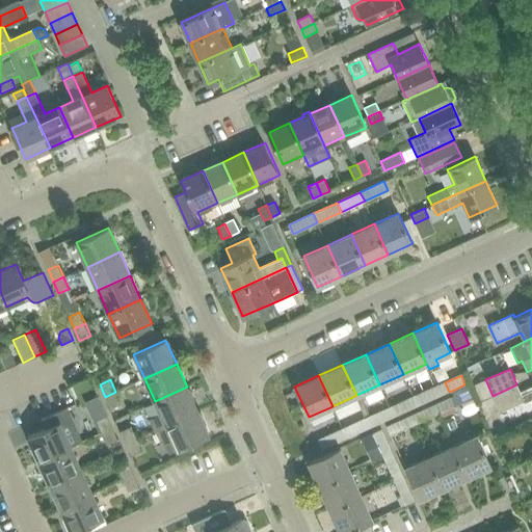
[(464,384),(452,391),(455,396),(458,394),(468,390),(464,384)]
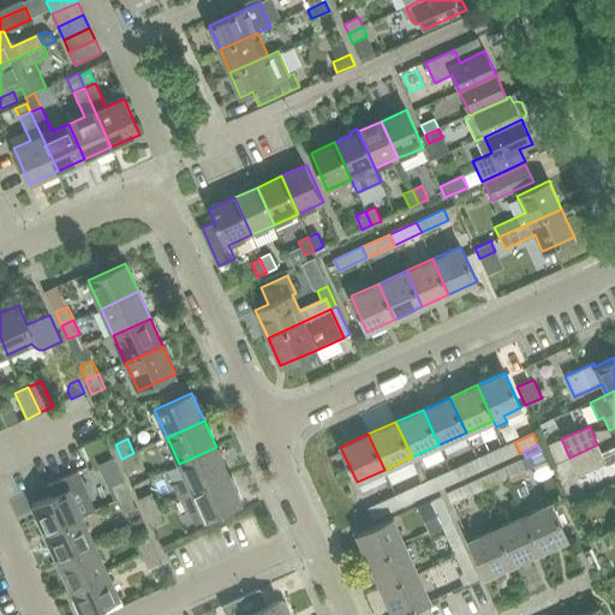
[(597,445),(569,458),(578,476),(605,464),(603,457),(597,445)]
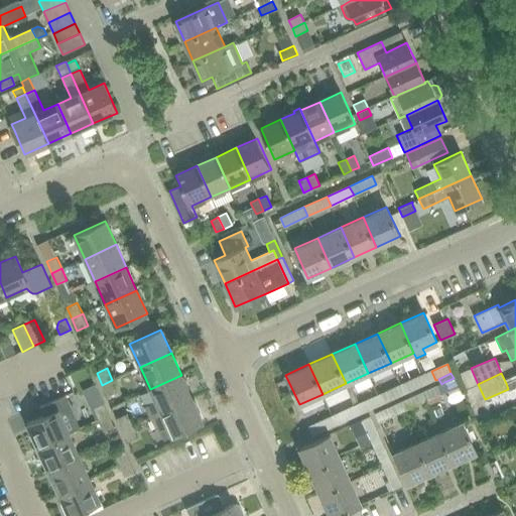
[(181,375),(150,389),(161,412),(191,398),(181,375)]
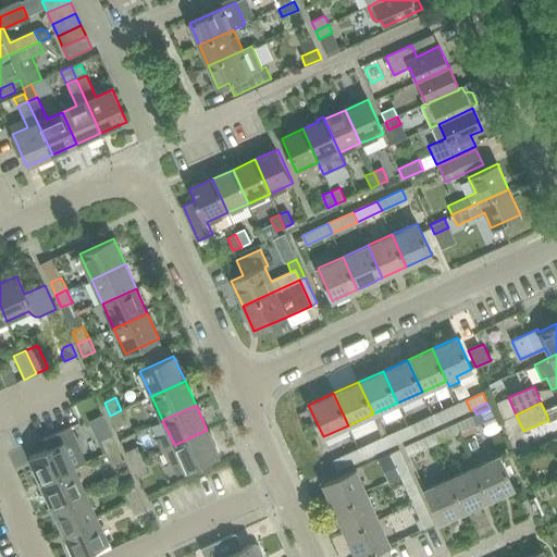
[(457,405),(442,411),(445,421),(461,413),(457,405)]
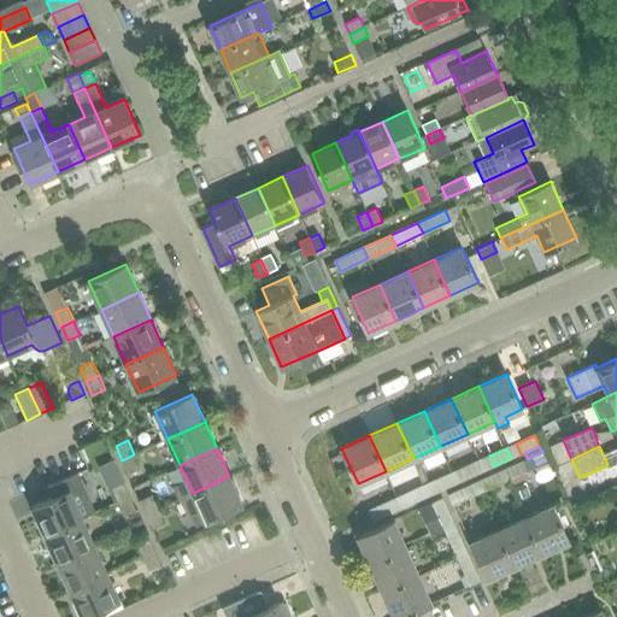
[(616,462),(616,452),(605,458),(607,465),(609,466),(616,462)]
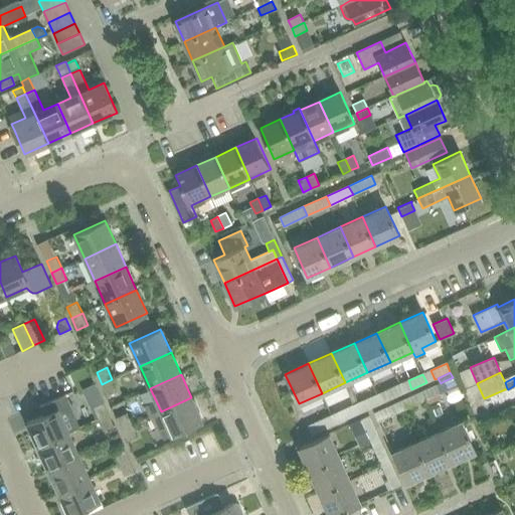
[(112,379),(102,384),(107,395),(118,390),(112,379)]
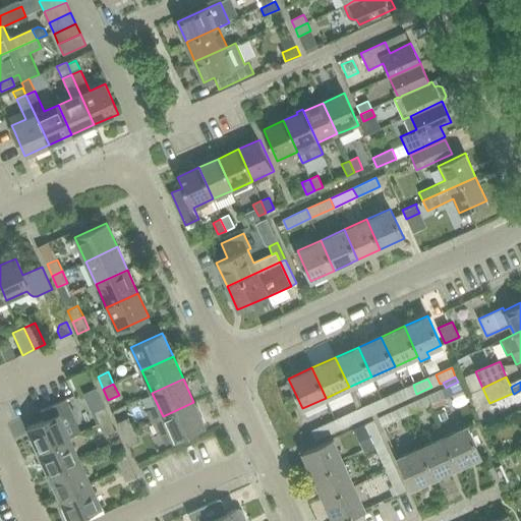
[(405,389),(390,396),(394,404),(408,398),(405,389)]
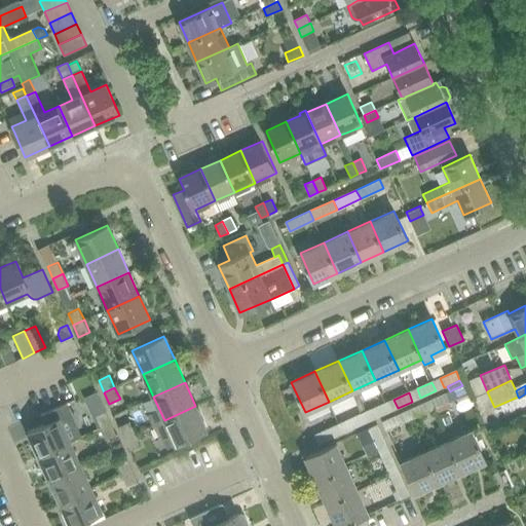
[(445,393),(429,401),(433,409),(448,402),(449,402),(445,393)]
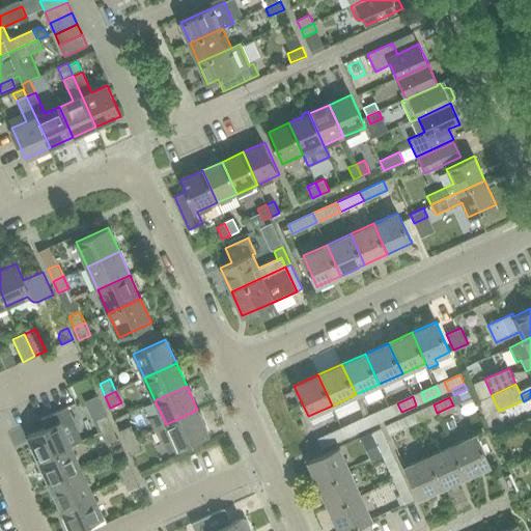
[(389,407),(373,414),(378,423),(393,416),(389,407)]
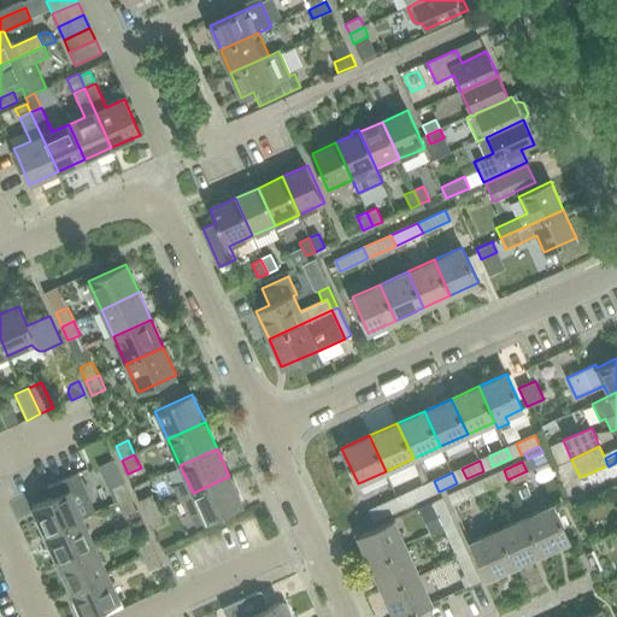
[(494,474),(476,482),(481,492),(499,483),(494,474)]
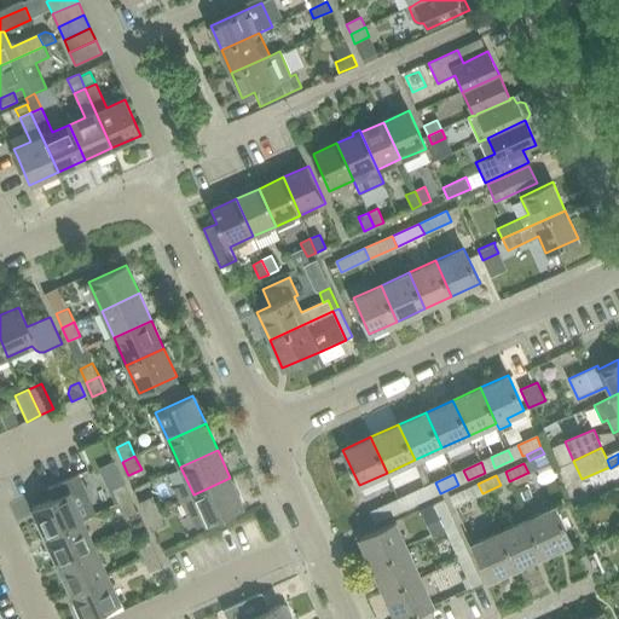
[(230,478),(194,495),(206,522),(243,505),(230,478)]
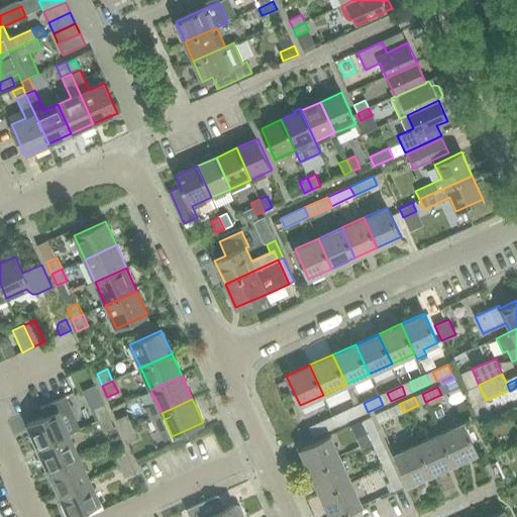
[(99,420),(108,415),(103,404),(93,408),(99,420)]
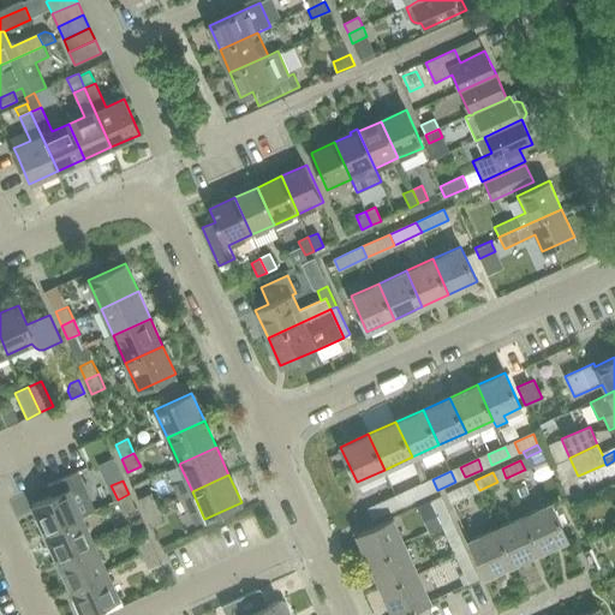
[(423,483),(405,491),(410,502),(428,494),(423,483)]
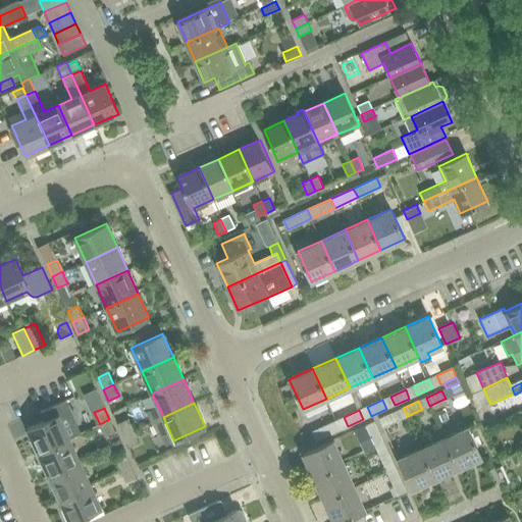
[(396,411),(379,418),(383,426),(400,419),(396,411)]
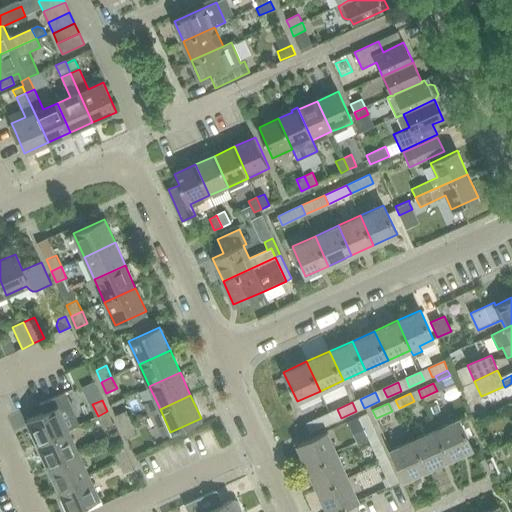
[(58,406),(27,420),(37,443),(68,429),(58,406)]
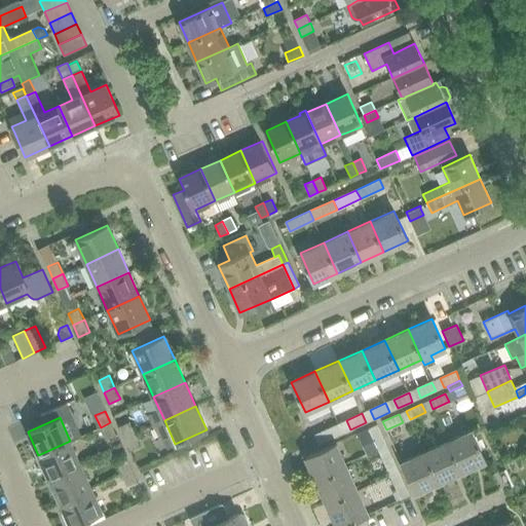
[(125,438),(136,434),(130,421),(119,426),(125,438)]
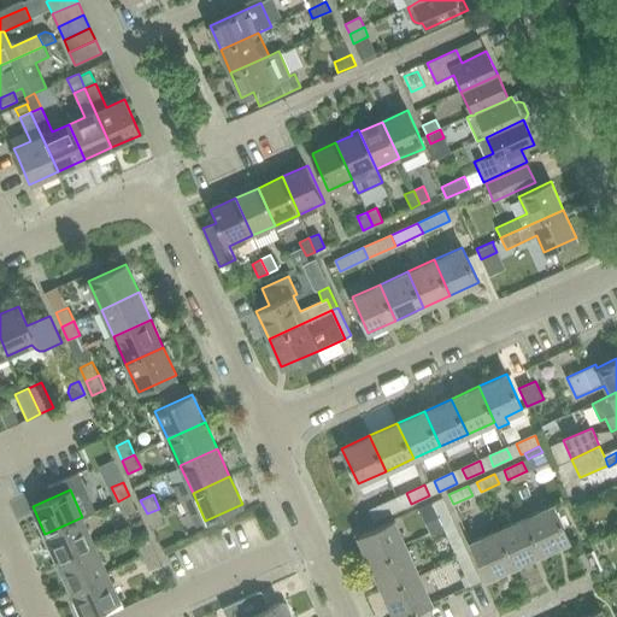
[(129,495),(118,501),(124,515),(136,509),(129,495)]
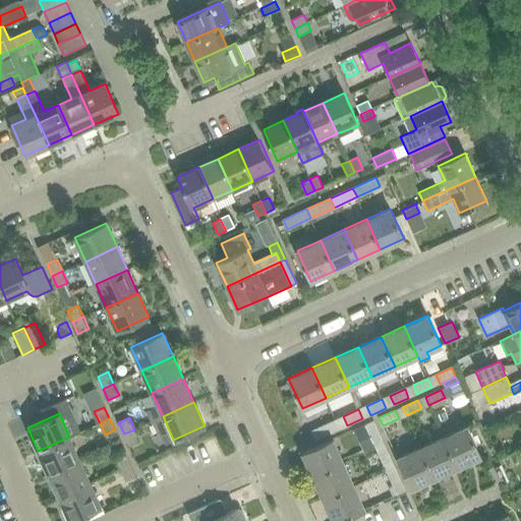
[(336,420),(320,427),(324,436),(340,428),(336,420)]
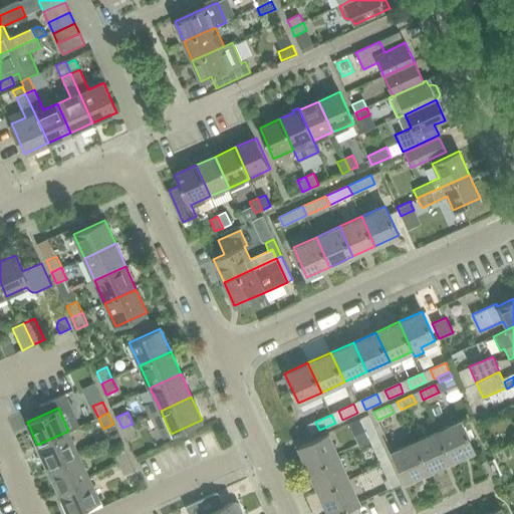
[(368,415),(360,419),(367,435),(375,431),(368,415)]
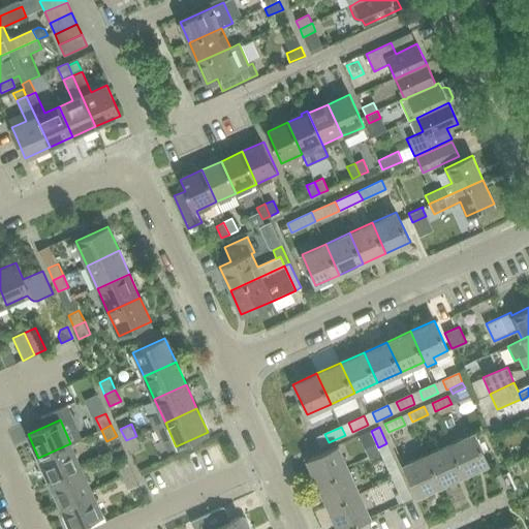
[(474,433),(450,443),(464,474),(488,463),(474,433)]
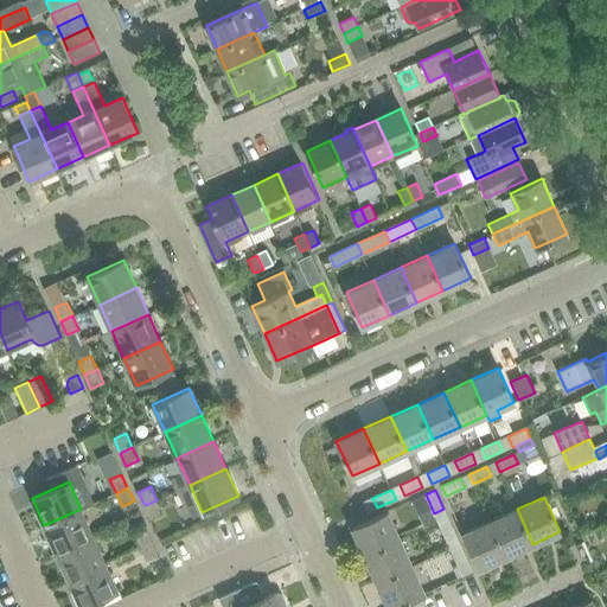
[(157,500),(145,505),(151,519),(163,513),(157,500)]
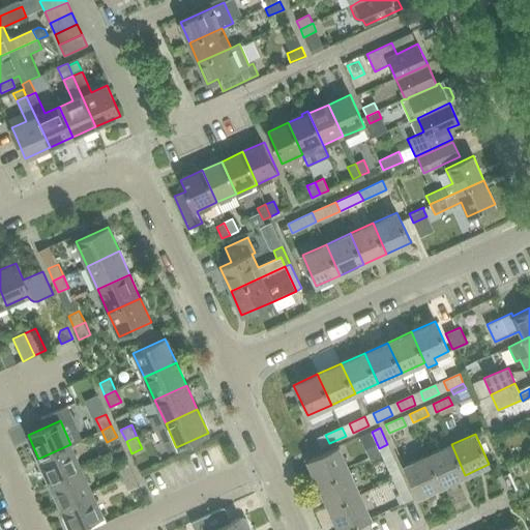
[(70,444),(38,459),(50,481),(82,467),(70,444)]
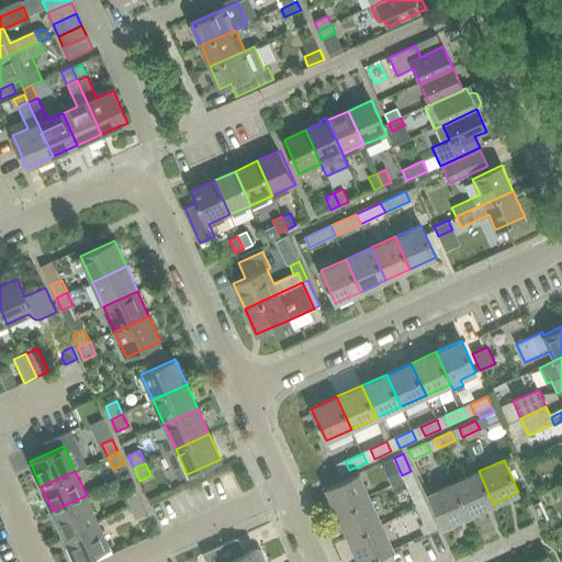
[(479,471),(453,483),(469,515),(493,504),(479,471)]
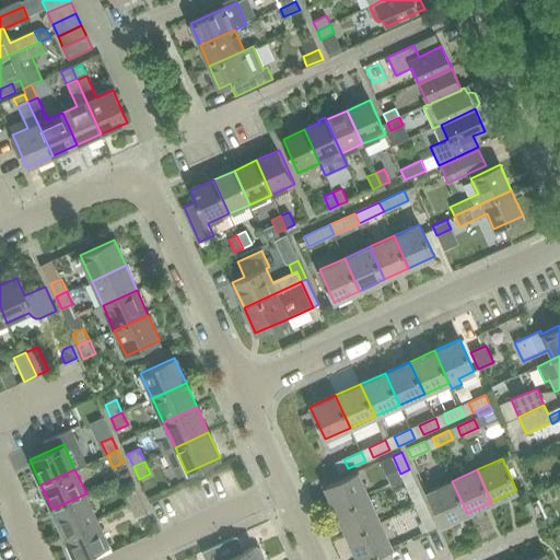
[(369,497),(358,471),(325,487),(336,512),(369,497)]
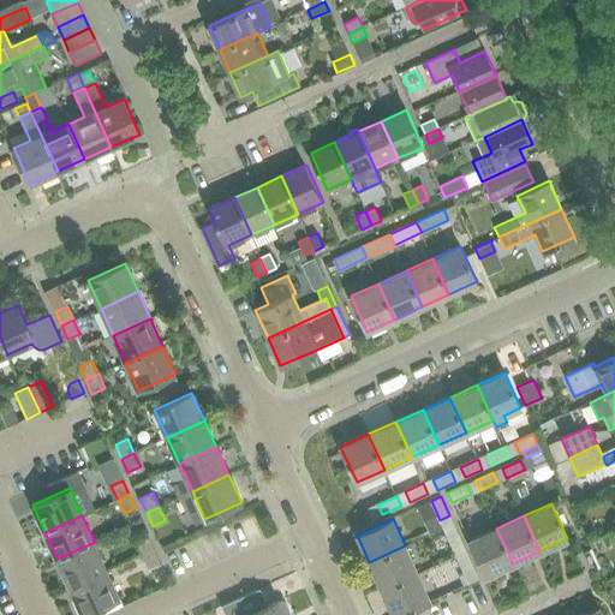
[(453,524),(443,529),(452,547),(461,543),(453,524)]
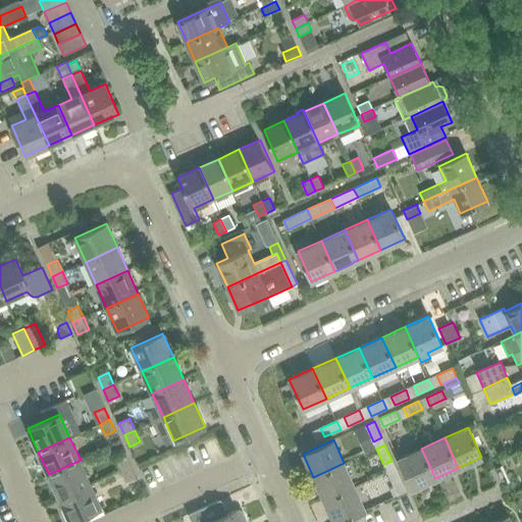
[(435,478),(421,449),(398,459),(412,488),(435,478)]
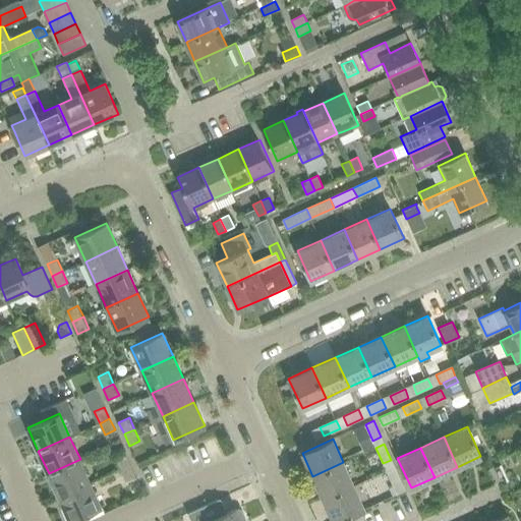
[(120,469),(130,464),(125,453),(115,457),(120,469)]
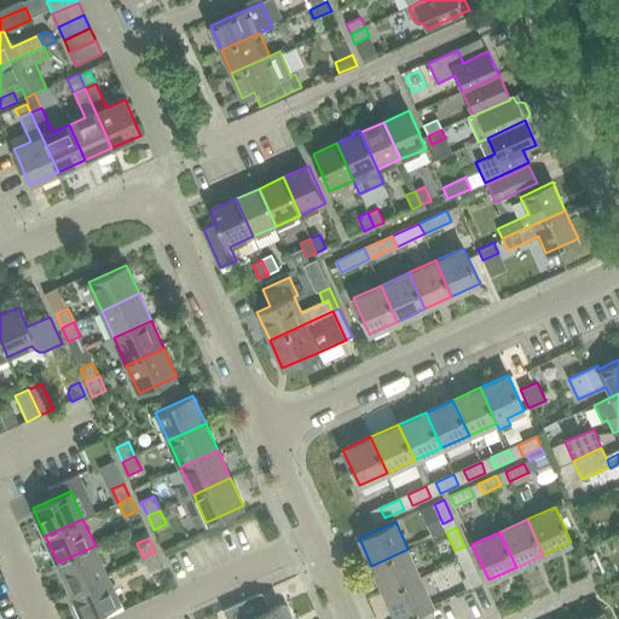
[(70,590),(108,573),(96,545),(58,562),(70,590)]
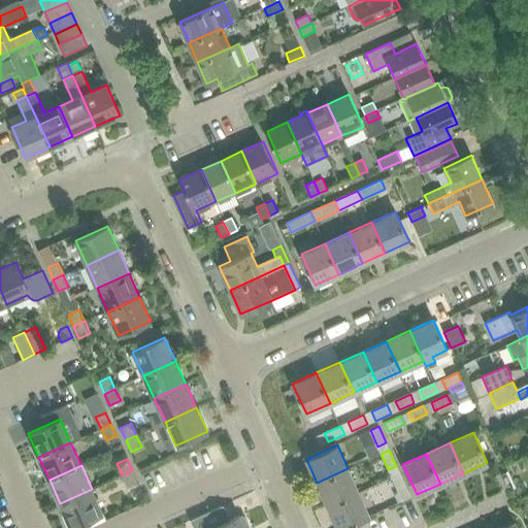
[(328,505),(358,492),(348,468),(317,483),(328,505)]
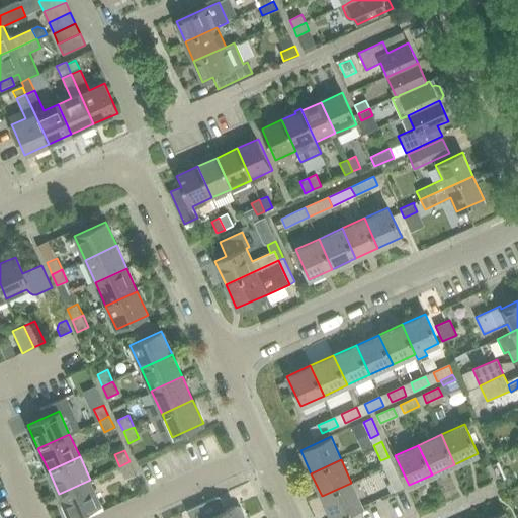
[(130,461),(119,466),(125,478),(135,473),(130,461)]
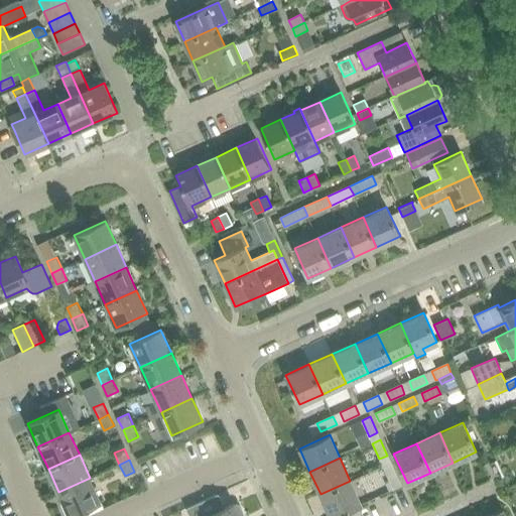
[(391,463),(382,466),(389,482),(398,478),(391,463)]
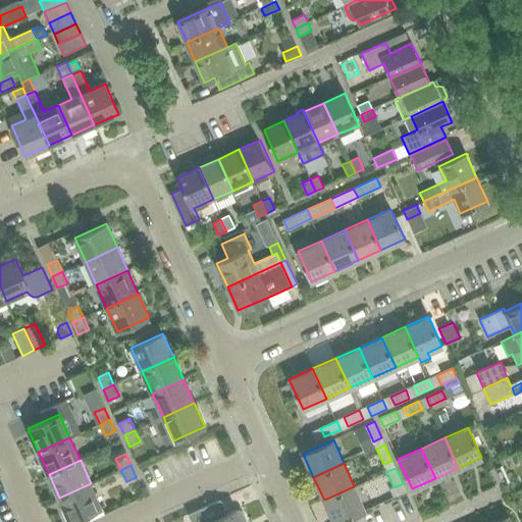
[(91,483),(59,498),(70,521),(102,507),(91,483)]
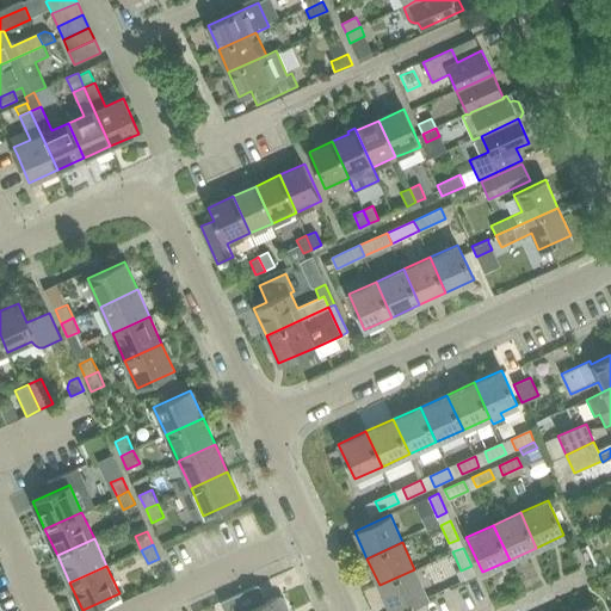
[(414,569),(380,585),(390,610),(396,610),(427,597),(414,569)]
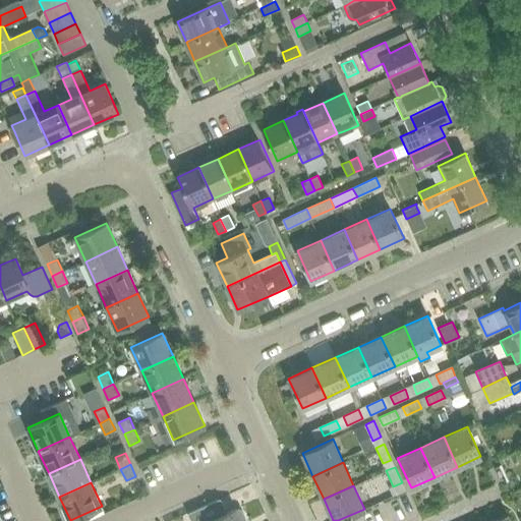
[(244,520),(246,519),(242,510),(238,509),(236,510),(236,509),(225,514),(218,500),(188,513),(191,520),(244,520)]
